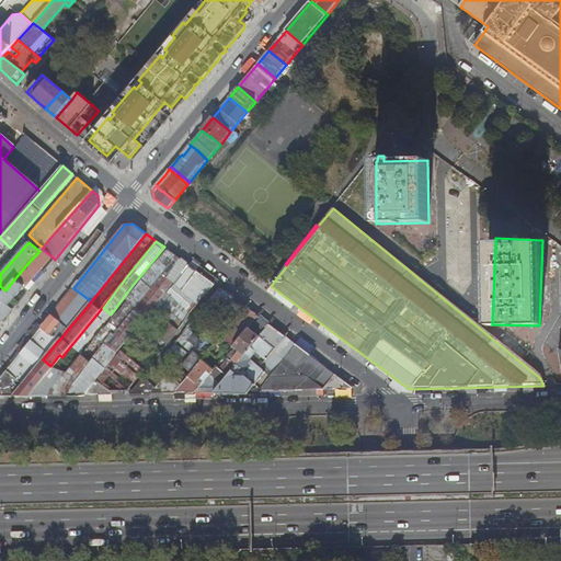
[(25,288),(52,256),(42,249),(41,250),(39,251),(25,266),(14,279),(24,288),(25,288)]
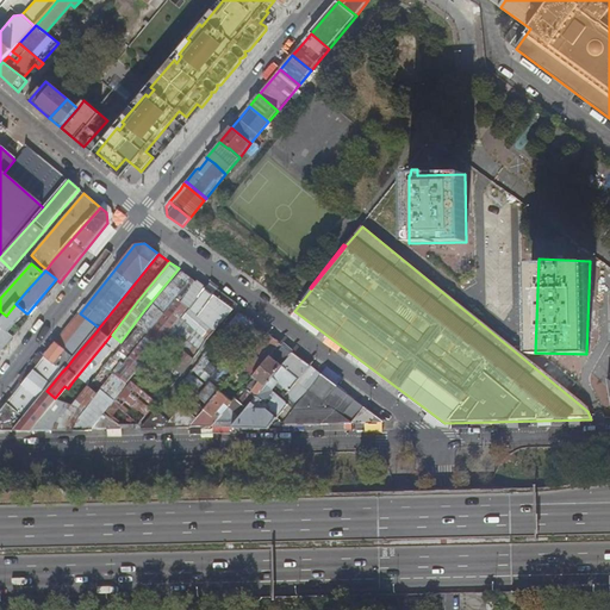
[(89,388),(87,387),(74,403),(70,406),(51,430),(70,430),(107,385),(126,361),(178,299),(193,279),(181,271),(137,324),(139,327),(111,362),(89,388)]
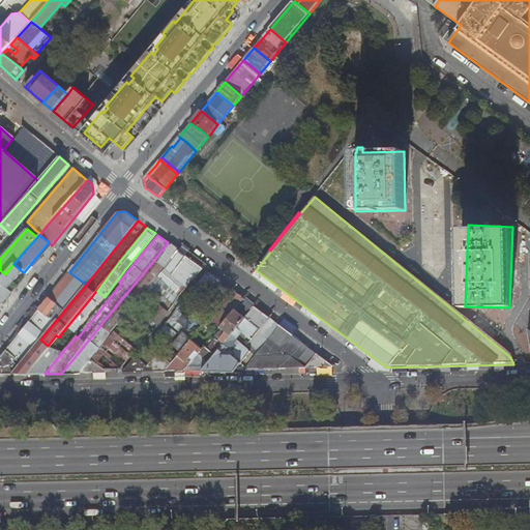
[(178,251),(168,242),(154,260),(156,261),(164,267),(178,251)]
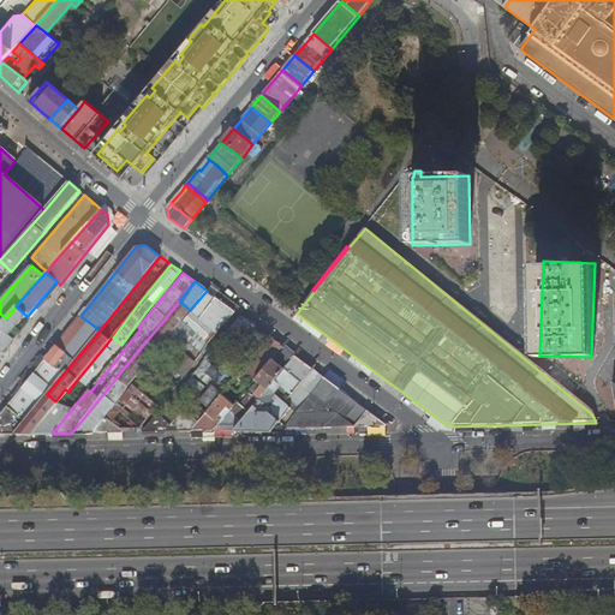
[(178,365),(174,370),(183,377),(184,377),(202,353),(183,338),(187,333),(192,338),(197,332),(208,342),(236,312),(227,306),(216,298),(207,291),(191,311),(184,321),(183,320),(167,339),(186,354),(178,365)]
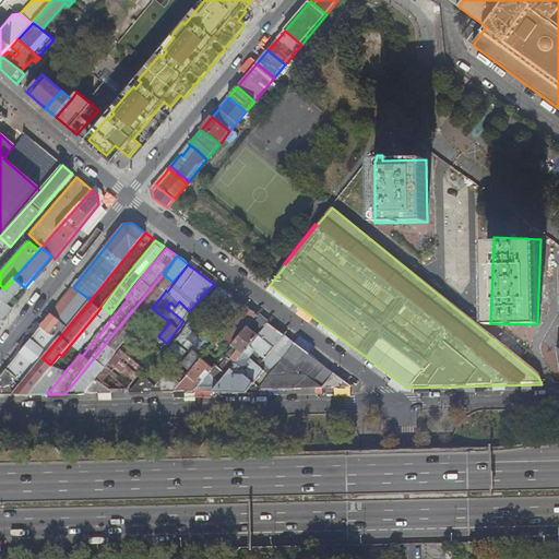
[(218,280),(200,266),(197,271),(206,278),(214,284),(218,280)]
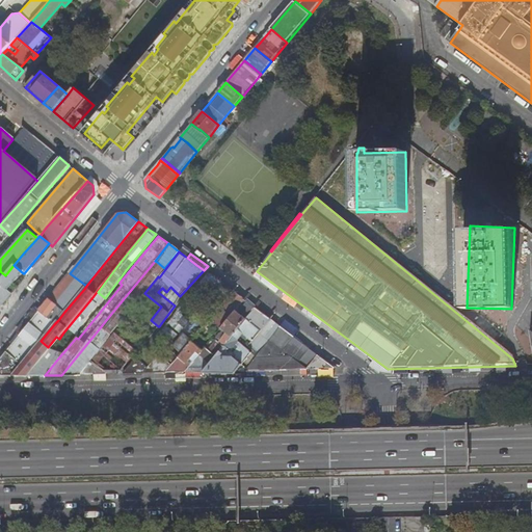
[(8,290),(23,273),(14,265),(5,275),(2,280),(0,281),(0,284),(8,291),(8,290)]
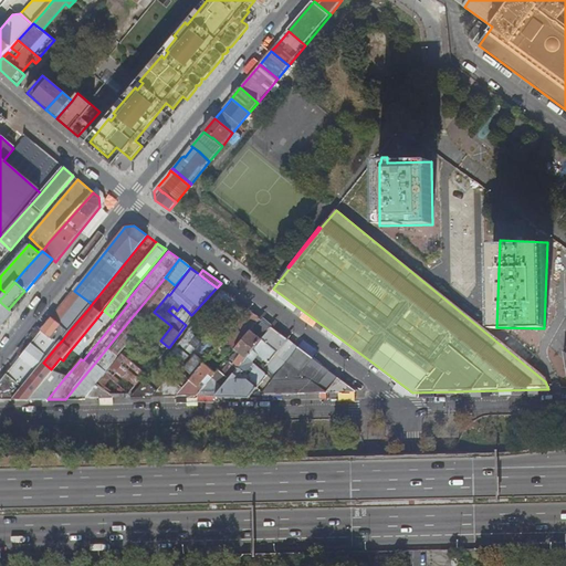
[(71,294),(52,317),(61,325),(69,332),(90,307),(92,304),(74,291),(71,294)]
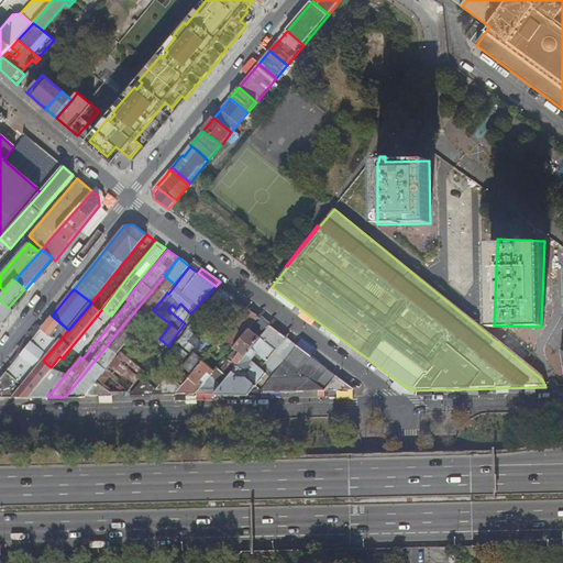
[(224,309),(233,299),(232,298),(220,289),(203,310),(216,320),(227,329),(235,318),(224,309)]
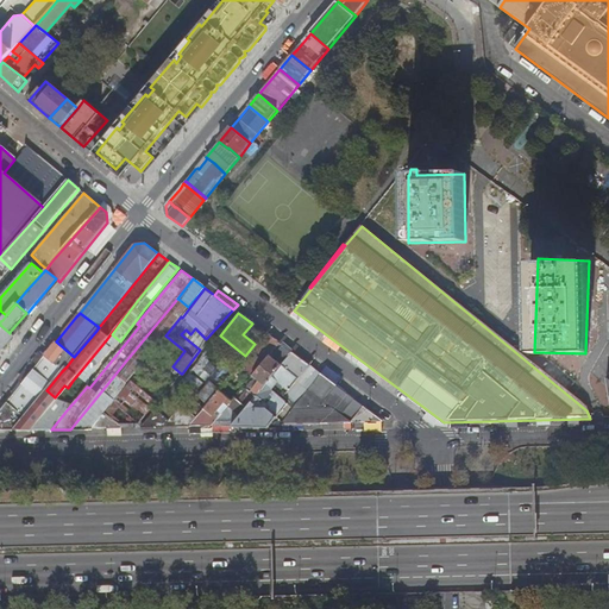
[(0,347),(2,350),(14,336),(10,332),(10,333),(0,325),(0,347)]
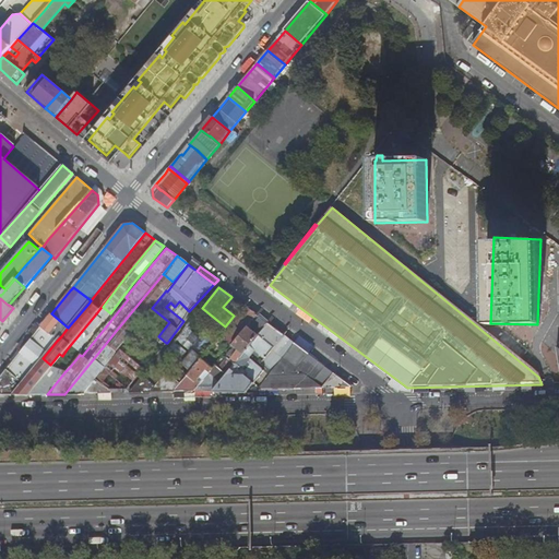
[(226,307),(237,316),(245,307),(233,298),(226,307)]
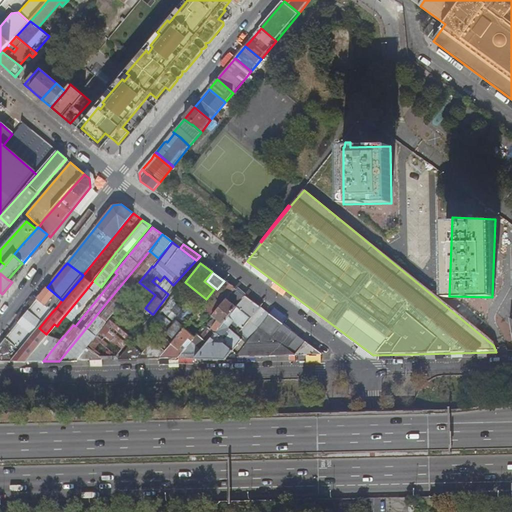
[(168,294),(173,285),(164,276),(160,281),(156,277),(152,281),(168,294)]
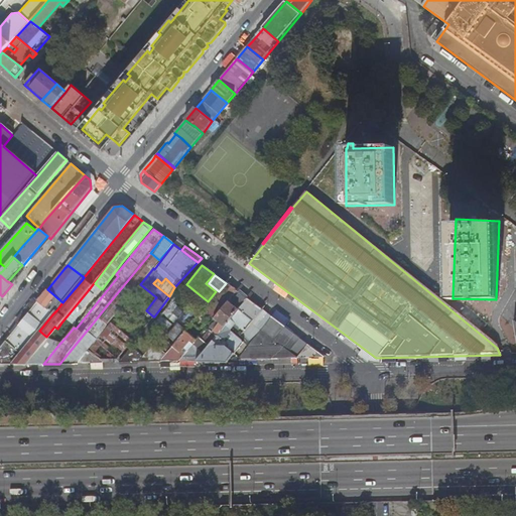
[(209,315),(214,319),(229,301),(237,291),(226,283),(219,291),(188,328),(195,333),(199,328),(201,330),(206,324),(204,321),(209,315)]
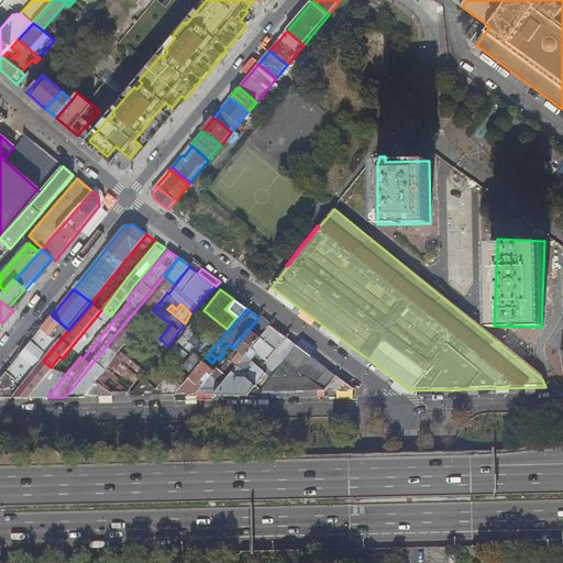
[(112,318),(101,310),(98,315),(67,352),(63,359),(46,377),(43,382),(30,397),(42,397),(47,397),(65,375),(62,372),(77,353),(78,354),(102,324),(105,327),(112,318)]
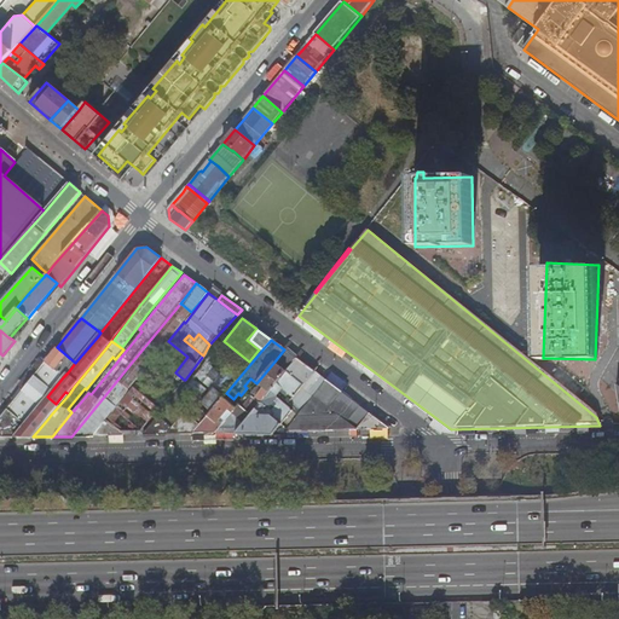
[(165,363),(168,359),(175,351),(166,343),(156,356),(165,363)]
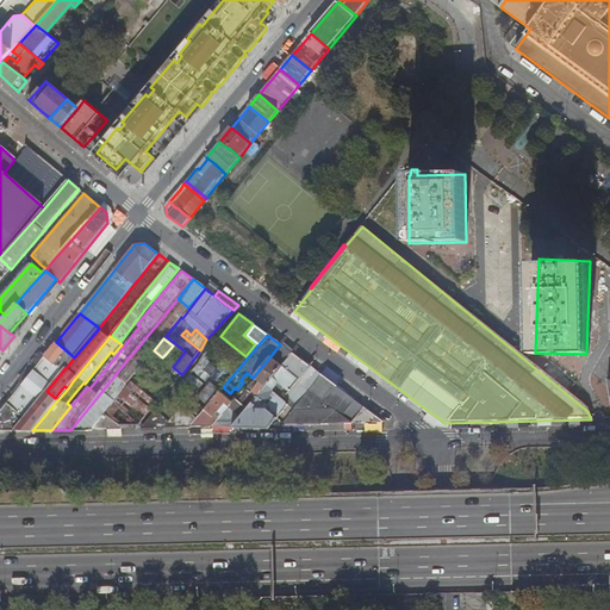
[(56,343),(45,356),(62,372),(67,367),(74,358),(66,350),(56,342),(56,343)]
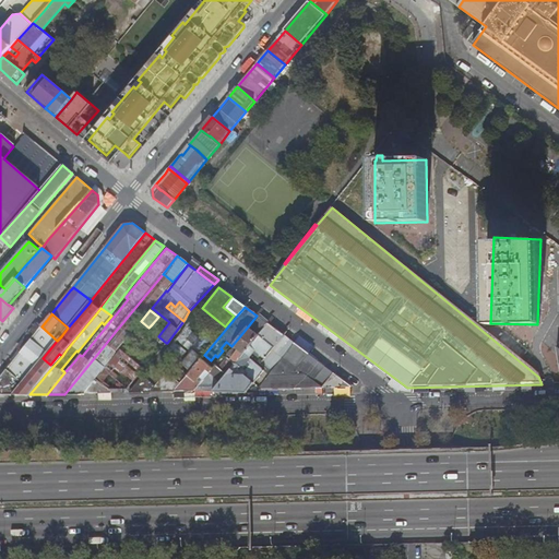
[(197,316),(191,322),(194,324),(200,318),(197,316)]
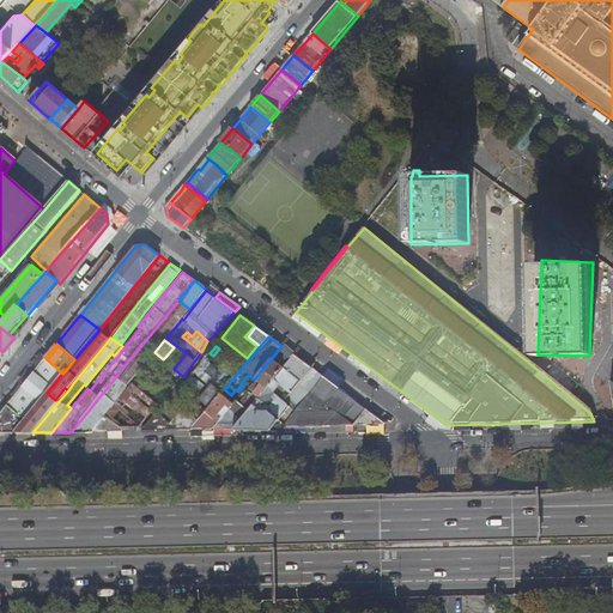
[(274,360),(272,358),(254,380),(234,404),(230,408),(214,428),(213,429),(234,429),(295,356),(284,349),(274,360)]
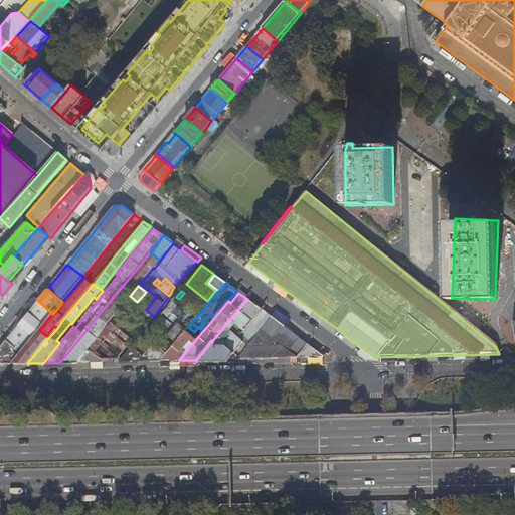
[(166,308),(179,319),(186,325),(204,303),(196,297),(189,305),(185,302),(181,307),(185,310),(183,312),(175,305),(177,302),(174,299),(166,308)]
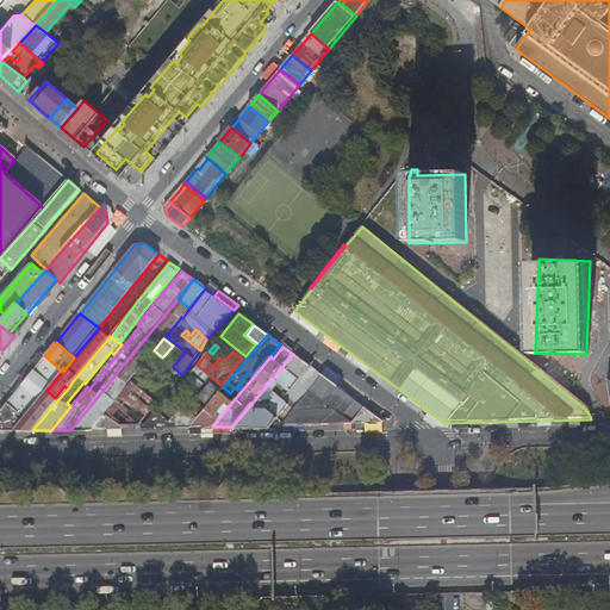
[(166,354),(162,358),(173,367),(176,362),(166,354)]
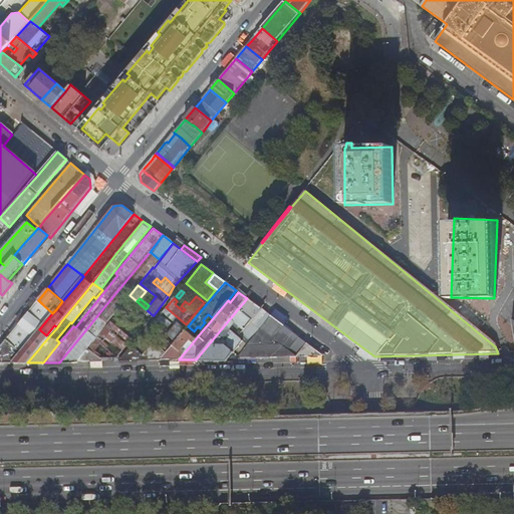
[(270,316),(247,298),(196,359),(211,359),(236,358),(270,316)]
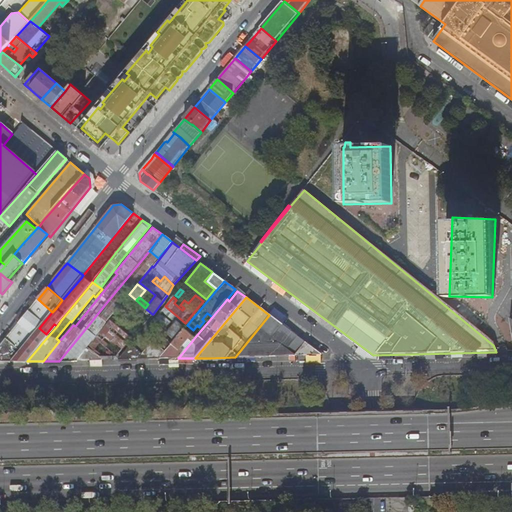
[(52,312),(38,299),(22,319),(18,323),(34,335),(36,332),(39,328),(52,312)]
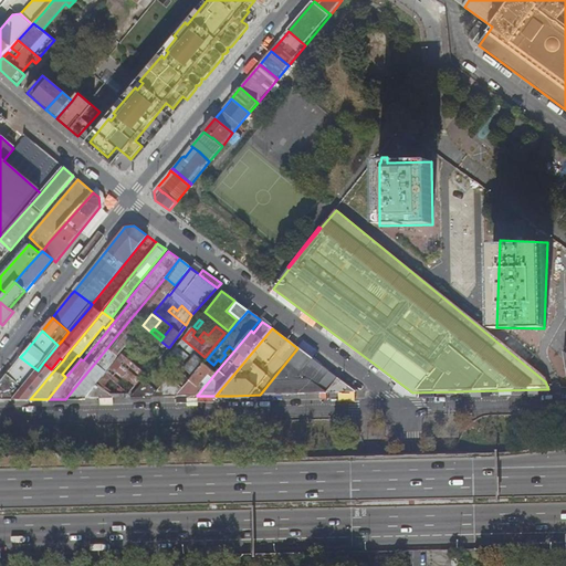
[(123,339),(117,335),(100,357),(65,399),(82,398),(83,398),(98,379),(117,356),(112,353),(123,339)]
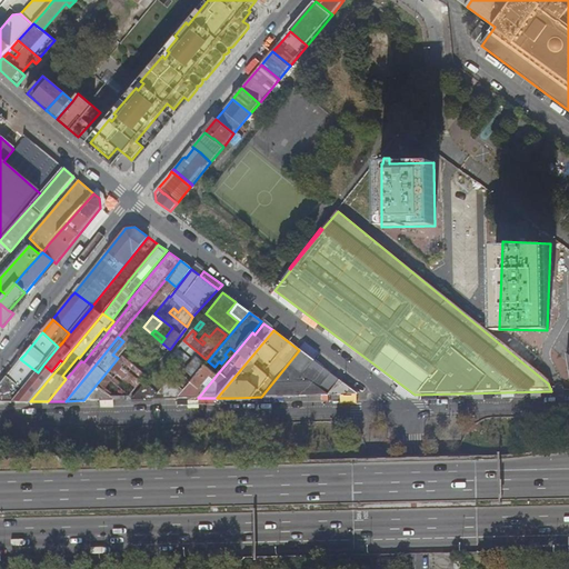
[(179,349),(172,358),(180,363),(187,356),(179,349)]
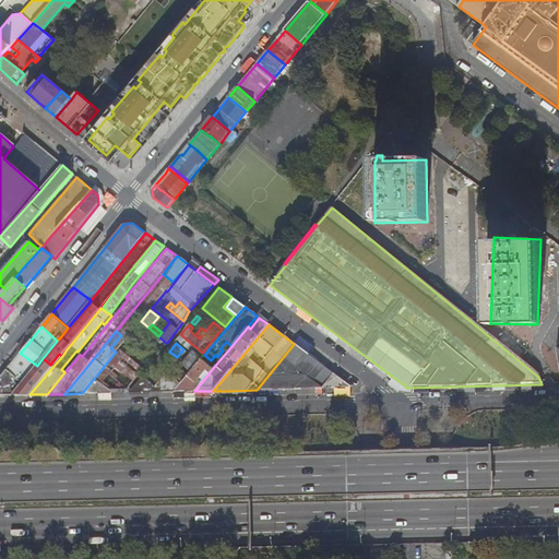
[(305,375),(316,359),(294,344),(257,390),(324,389),(324,388),(322,387),(322,388),(305,375)]
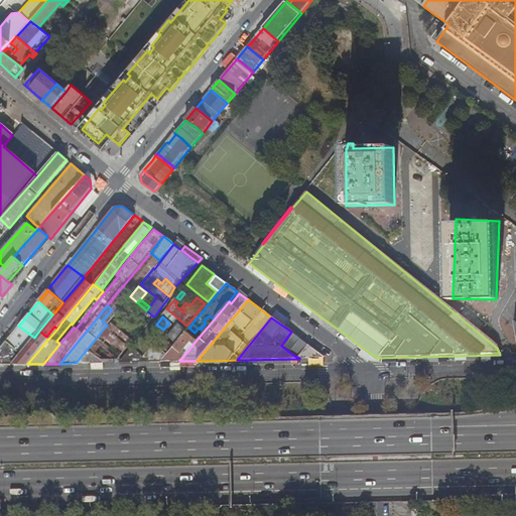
[(133,341),(110,320),(107,325),(90,346),(76,363),(115,363),(133,341)]
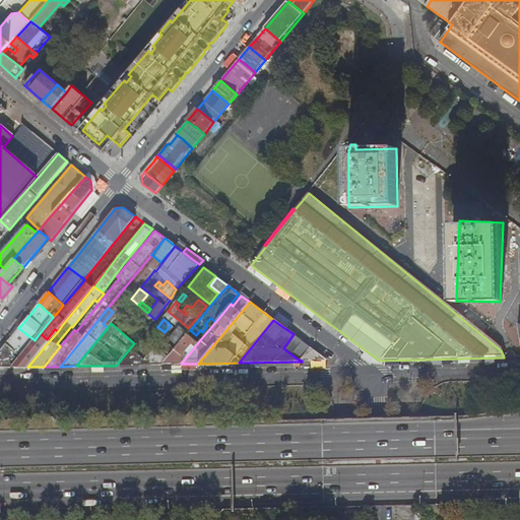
[(153,328),(122,365),(163,365),(169,356),(184,338),(188,333),(179,327),(170,338),(165,343),(155,336),(158,332),(153,328)]
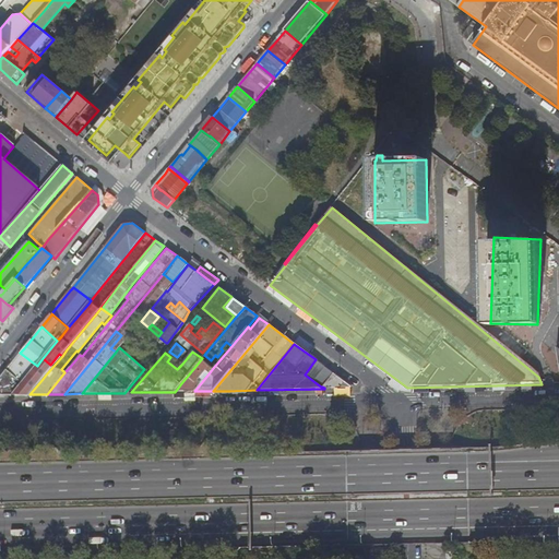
[(37,366),(20,353),(0,377),(0,395),(13,395),(37,366)]
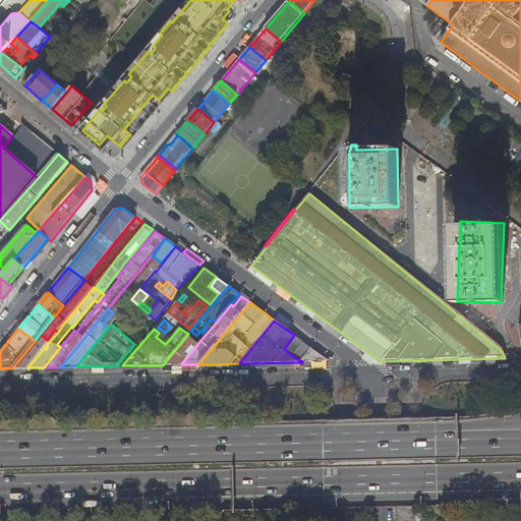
[(174,357),(178,360),(191,345),(195,347),(198,343),(188,334),(184,339),(169,357),(172,360),(174,357)]
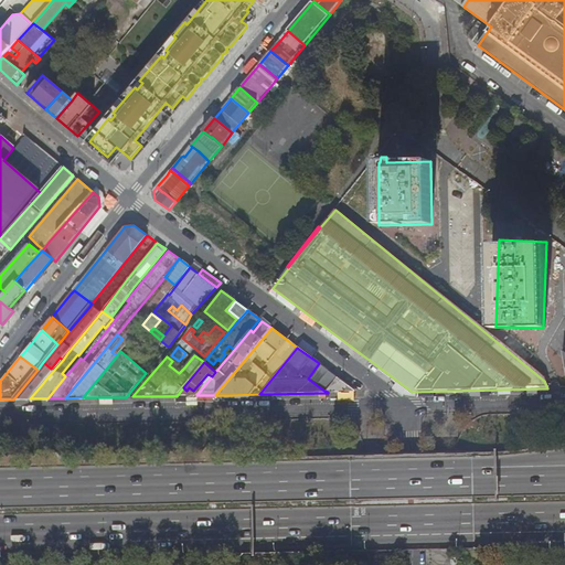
[(326,391),(328,392),(355,391),(319,363),(308,379),(326,392),(326,391)]
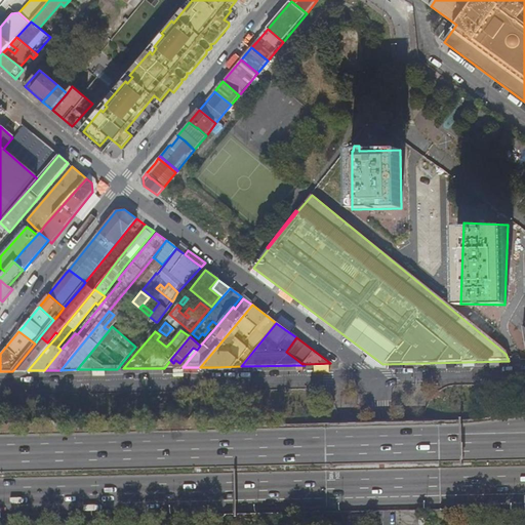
[(39,342),(37,340),(35,344),(12,371),(28,370),(40,356),(43,352),(36,347),(39,342)]
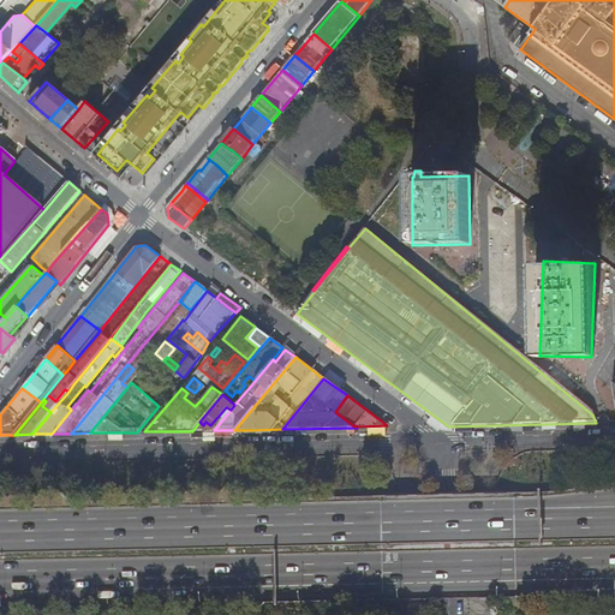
[(226,407),(210,425),(215,429),(231,410),(226,407)]
